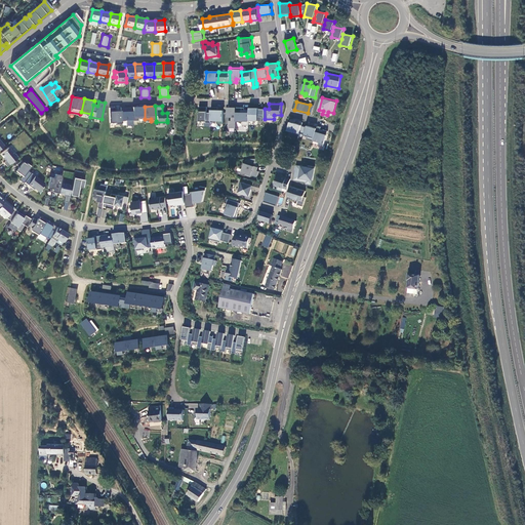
[(122,124),(121,111),(116,111),(116,107),(109,107),(110,122),(116,122),(116,124),(122,124)]
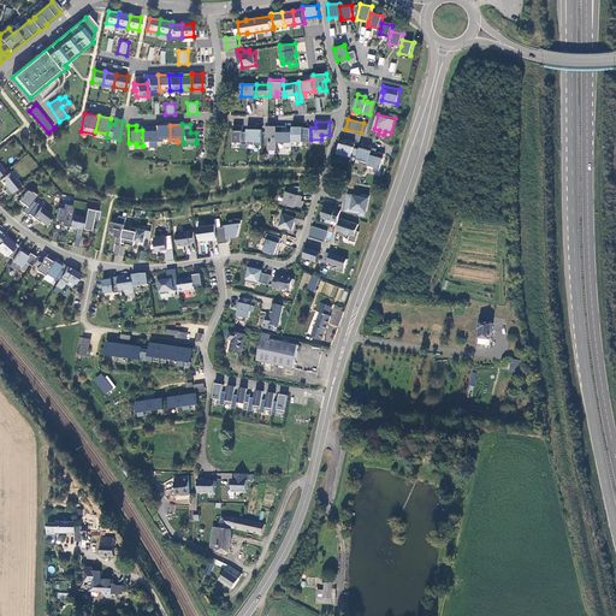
[(155,141),(155,125),(142,125),(142,130),(142,141),(148,140),(148,147),(157,147),(155,141)]
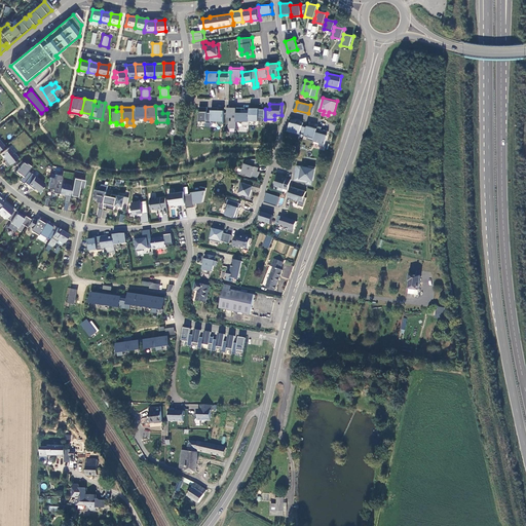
[(144,118),(144,107),(133,107),(133,120),(138,120),(138,118),(144,118)]
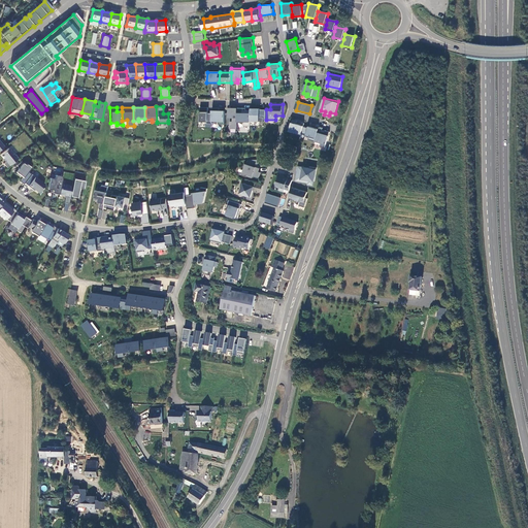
[(208,107),(201,107),(200,122),(207,122),(207,123),(212,123),(212,121),(212,113),(208,113),(208,107)]
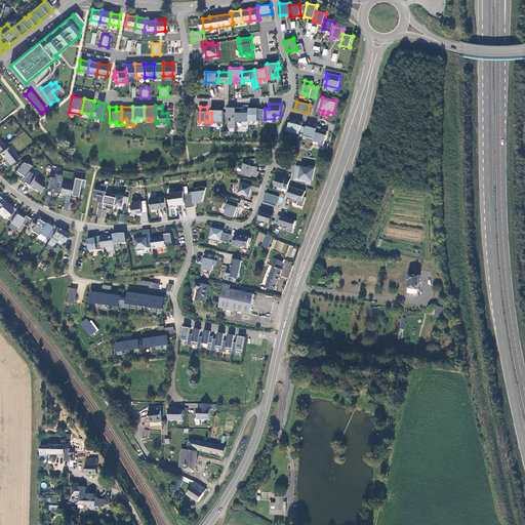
[(211,107),(211,113),(211,120),(217,120),(217,123),(224,123),(224,111),(216,111),(216,108),(211,107)]
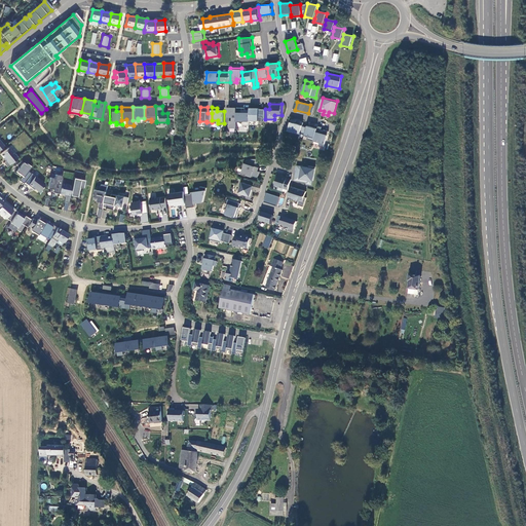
[(237,108),(229,108),(228,117),(232,117),(232,121),(230,121),(229,128),(237,128),(237,121),(237,108)]
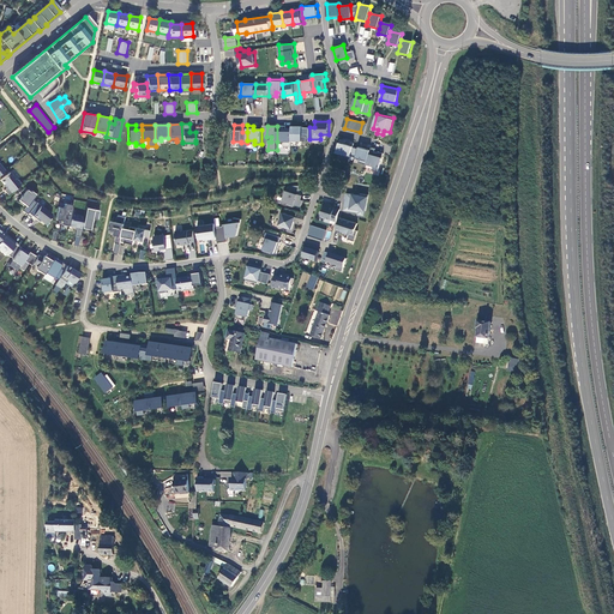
[(283,126),(277,126),(277,142),(286,142),(284,146),(292,146),(292,140),(292,128),(283,128),(283,126)]
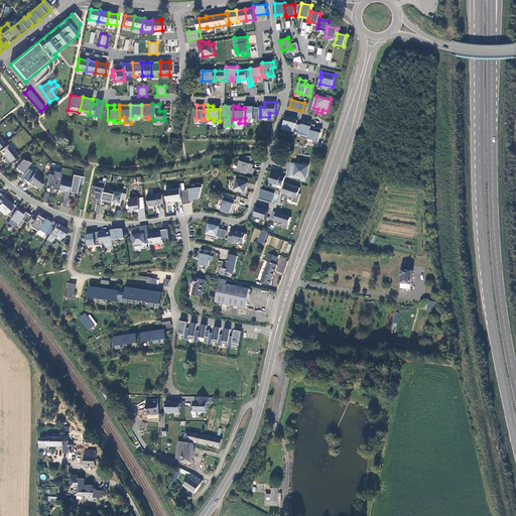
[(246,106),(245,108),(245,118),(260,119),(260,117),(260,107),(253,107),(253,106),(246,106)]
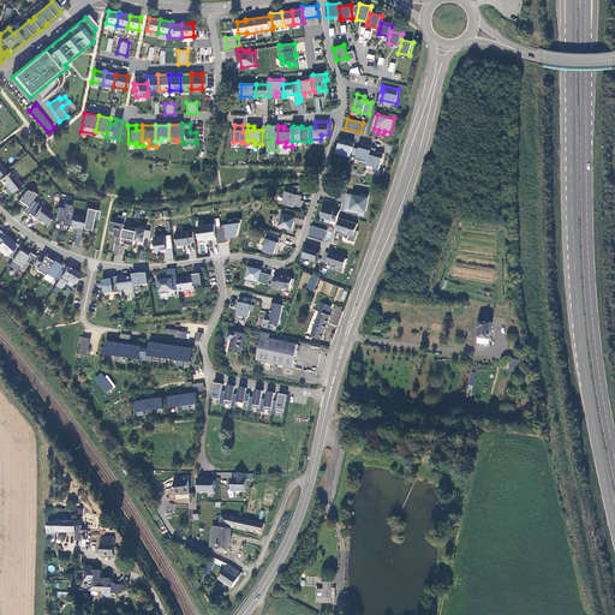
[(354,147),(346,144),(347,141),(341,138),(338,153),(352,156),(352,155),(354,147)]
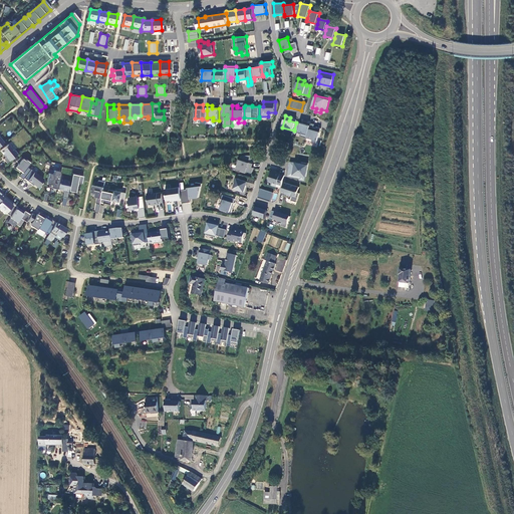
[(307,137),(310,124),(302,122),(302,124),(296,122),(294,130),(298,131),(298,132),(302,133),(301,136),(307,137)]
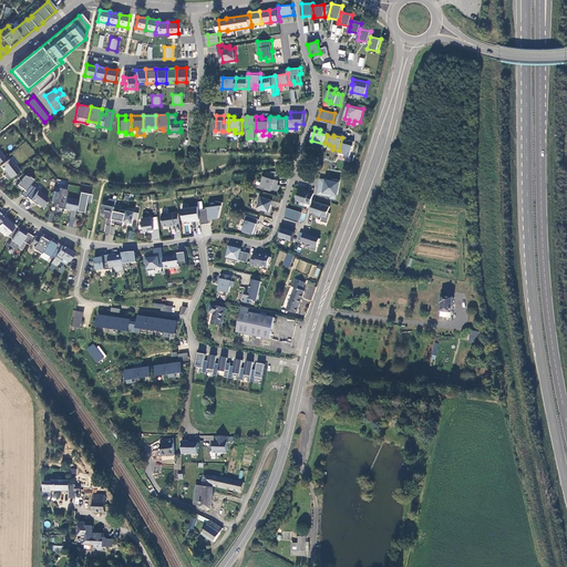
[(347,136),(343,135),(342,137),(339,151),(346,153),(343,156),(350,158),(354,141),(349,140),(349,141),(347,140),(347,136)]
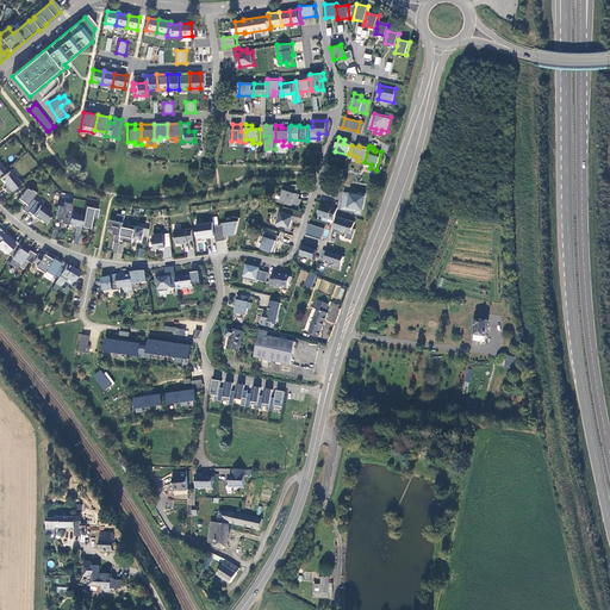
[(10,172),(0,180),(6,187),(4,190),(7,194),(22,184),(17,179),(16,180),(10,172)]
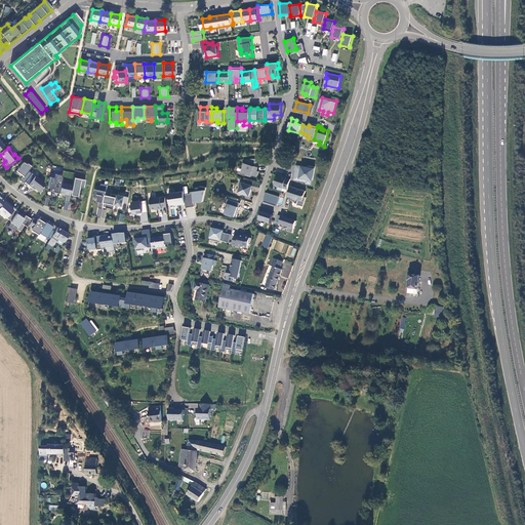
[(27,164),(26,165),(21,161),(15,165),(18,168),(14,173),(22,178),(19,182),(24,184),(25,183),(31,173),(28,171),(31,167),(27,164)]
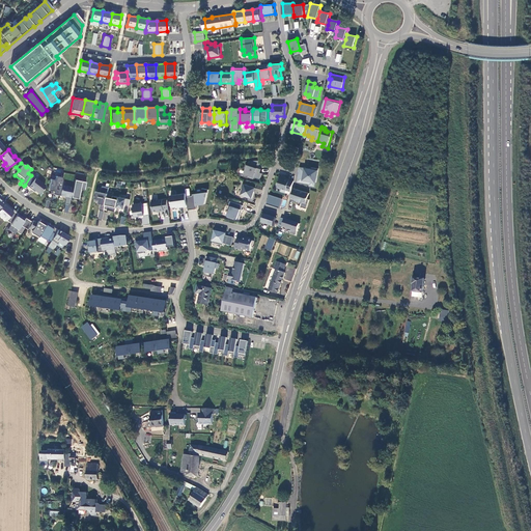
[(260,169),(246,164),(245,168),(246,168),(244,173),(249,175),(248,177),(254,178),(254,176),(260,178),(261,173),(259,172),(260,169)]
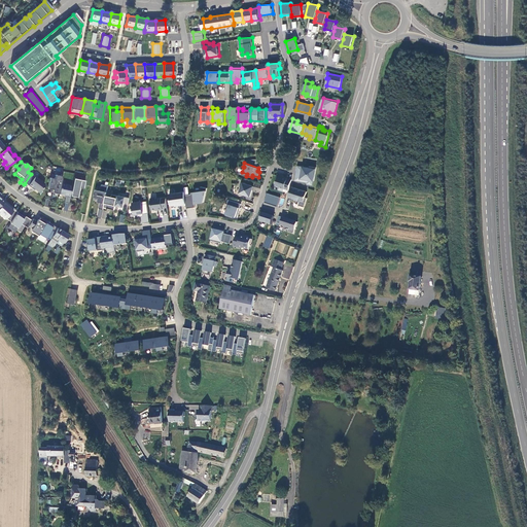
[(309,167),(297,166),(296,172),(297,172),(296,180),(308,181),(308,183),(313,184),(313,180),(314,180),(316,167),(309,166),(309,167)]
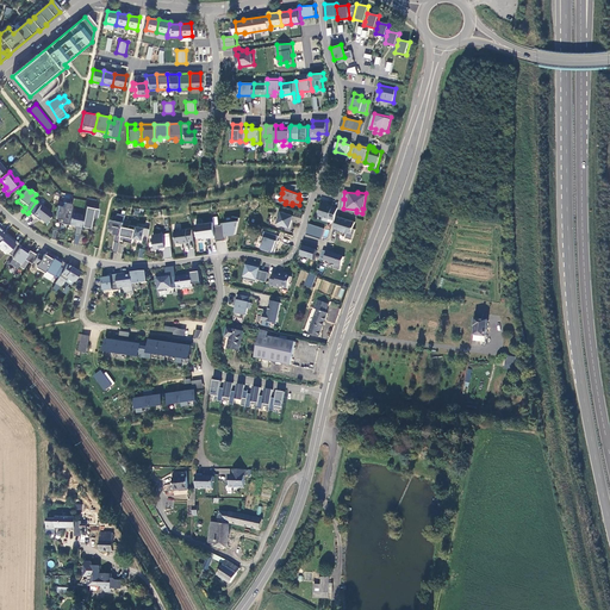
[(50,213),(36,201),(29,212),(36,218),(37,217),(45,223),(51,215),(50,213)]
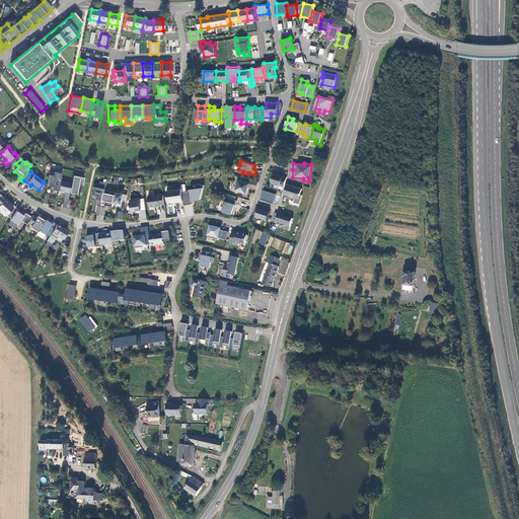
[(275,171),(271,182),(276,183),(275,187),(279,188),(280,186),(284,187),(287,176),(279,173),(280,172),(275,171)]
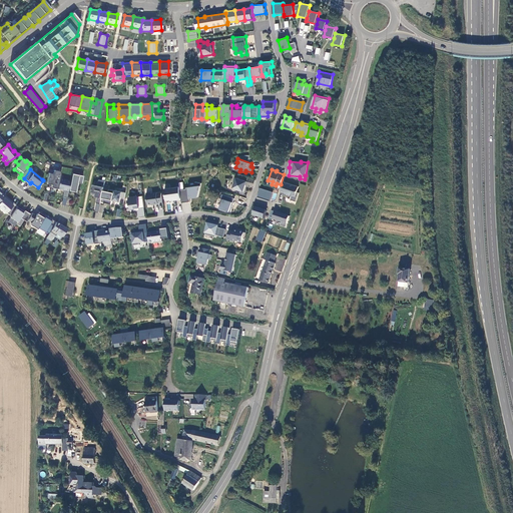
[(52,174),(48,173),(46,184),(51,185),(50,187),(57,188),(58,178),(60,171),(53,170),(52,174)]
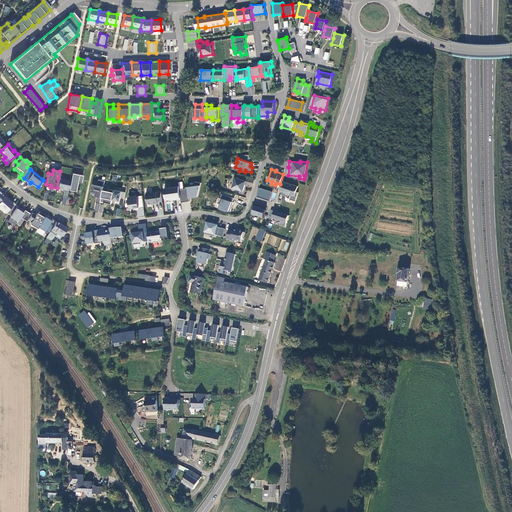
[(82,176),(71,174),(69,181),(68,190),(75,192),(76,183),(80,184),(82,176)]
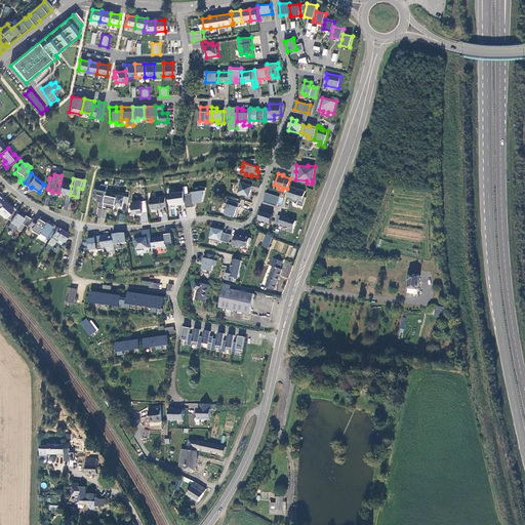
[(252,186),(240,182),(239,186),(240,187),(239,192),(244,194),(244,195),(249,196),(252,186)]
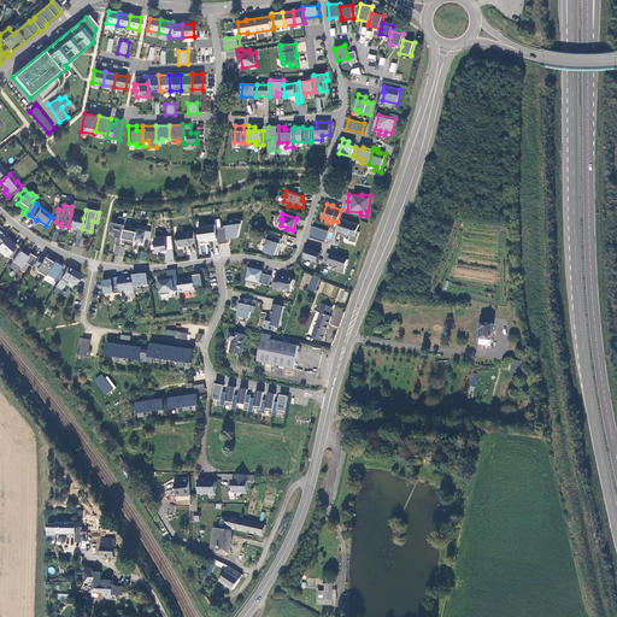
[(82,229),(83,218),(70,215),(69,227),(77,229),(75,238),(80,239),(82,229)]
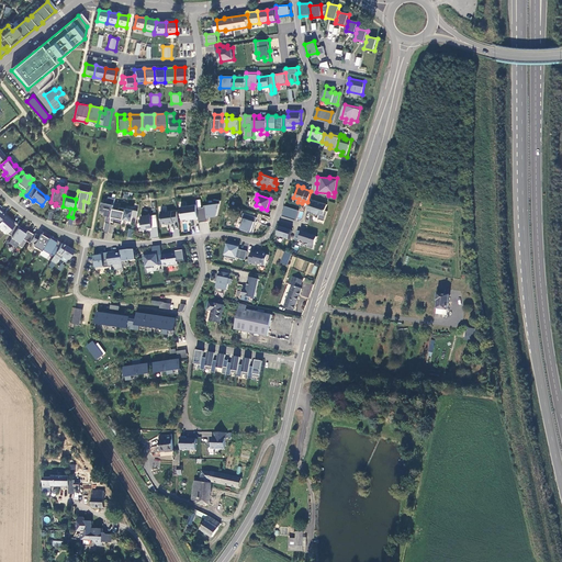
[(203,206),(197,208),(198,217),(199,222),(208,221),(208,216),(217,214),(220,200),(214,199),(213,203),(203,205),(203,206)]
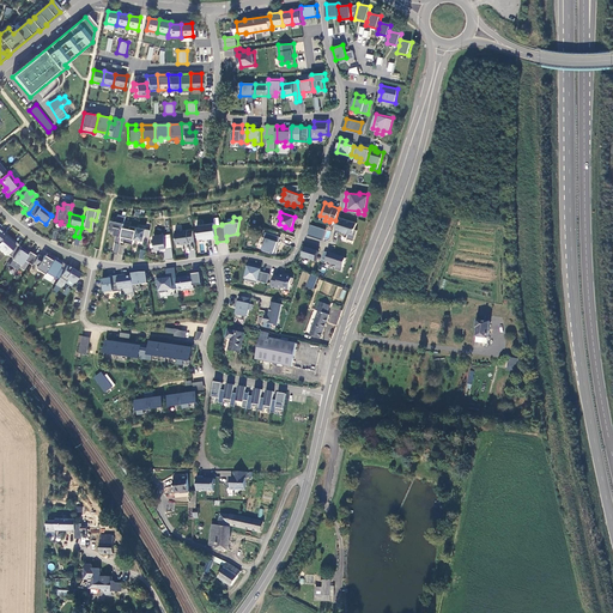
[(339,217),(335,229),(341,230),(343,232),(345,231),(349,232),(347,238),(354,240),(357,230),(354,229),(357,223),(339,217)]
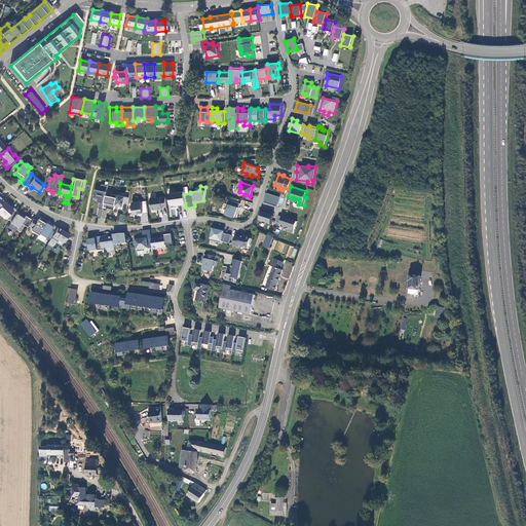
[(107,191),(96,189),(94,196),(101,198),(100,201),(101,202),(100,208),(103,209),(104,207),(106,195),(107,191)]
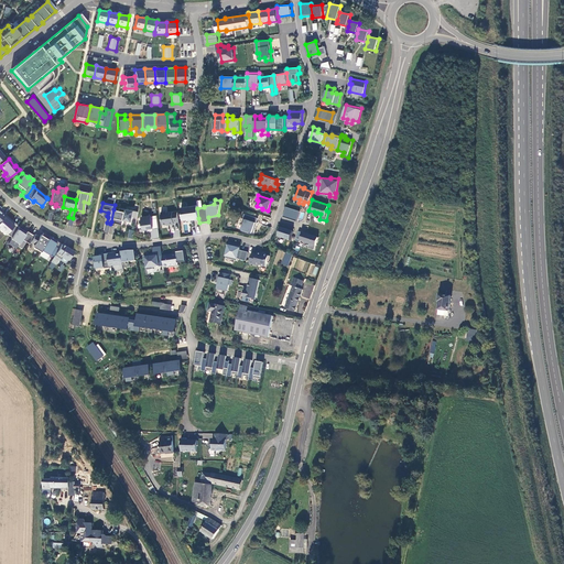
[(197,205),(181,207),(182,219),(188,218),(188,219),(198,218),(197,208),(197,205)]
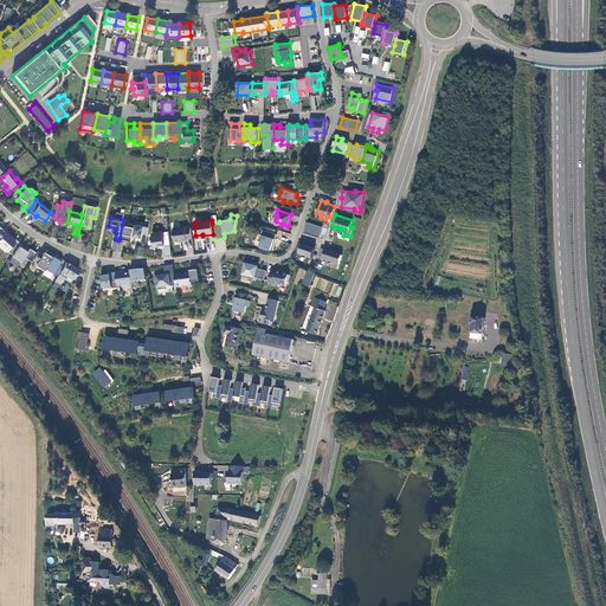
[(307,223),(303,232),(318,237),(322,227),(307,223)]
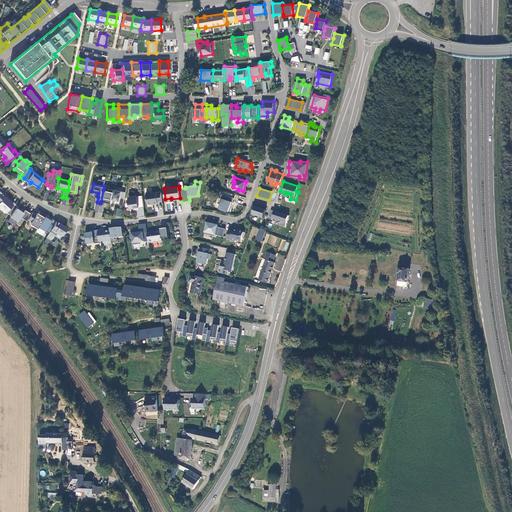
[(108,191),(103,190),(101,201),(104,202),(105,198),(113,199),(114,190),(109,189),(108,191)]
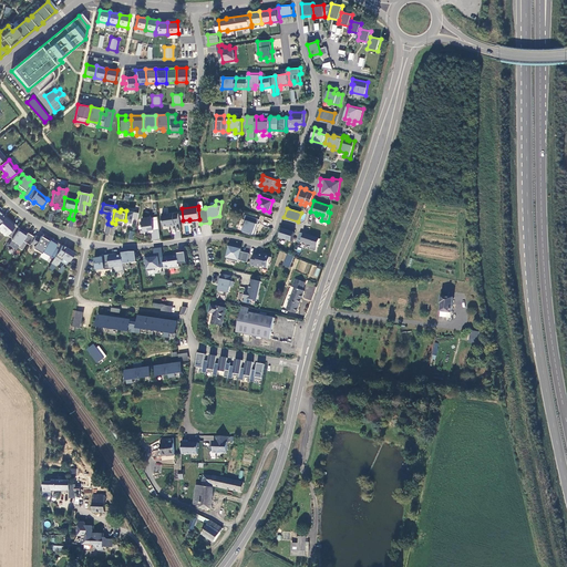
[(138,213),(126,210),(125,220),(133,223),(134,217),(137,218),(138,213)]
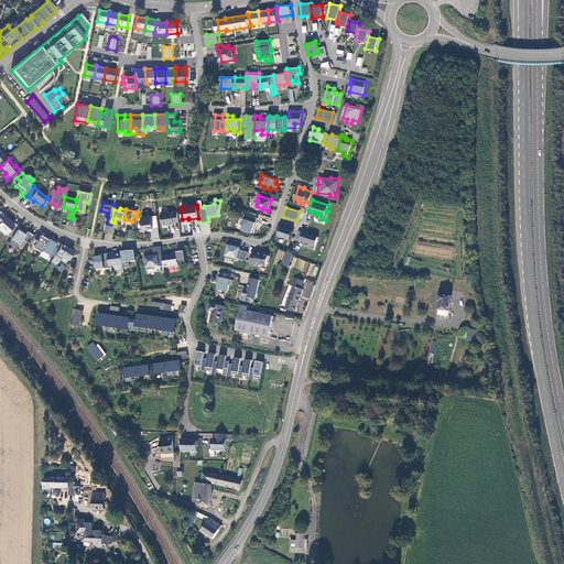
[(10,217),(2,210),(0,214),(0,227),(3,230),(3,229),(9,232),(17,223),(11,220),(11,221),(8,219),(10,217)]
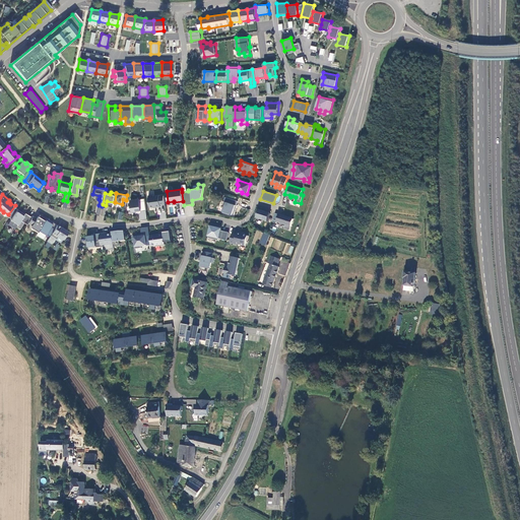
[(152,195),(148,195),(149,206),(155,206),(160,206),(160,204),(165,204),(164,195),(158,196),(158,195),(153,196),(152,195)]
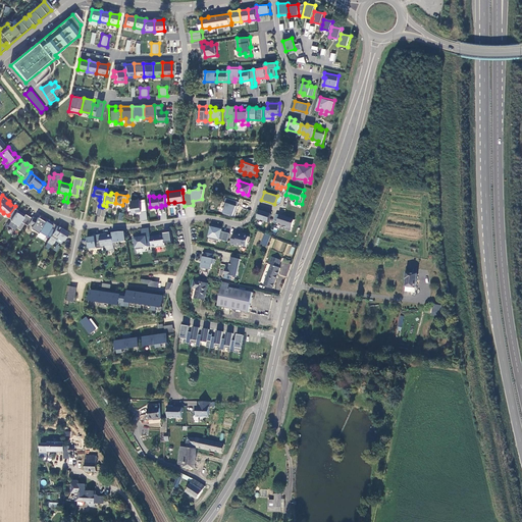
[(239,202),(226,198),(225,202),(224,202),(223,206),(225,207),(224,213),(230,215),(230,214),(236,215),(239,206),(238,206),(239,202)]
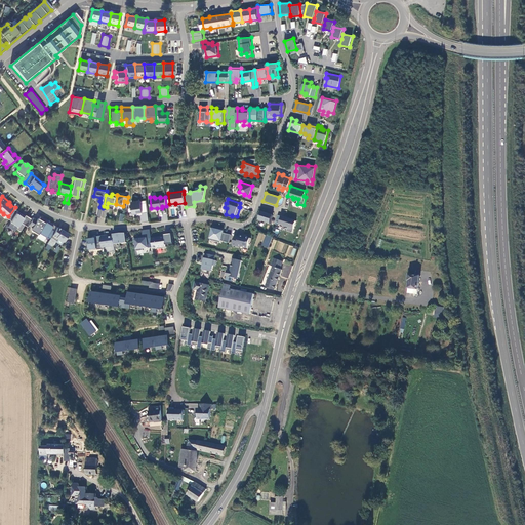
[(146,200),(131,202),(133,212),(143,211),(143,212),(148,212),(146,200)]
